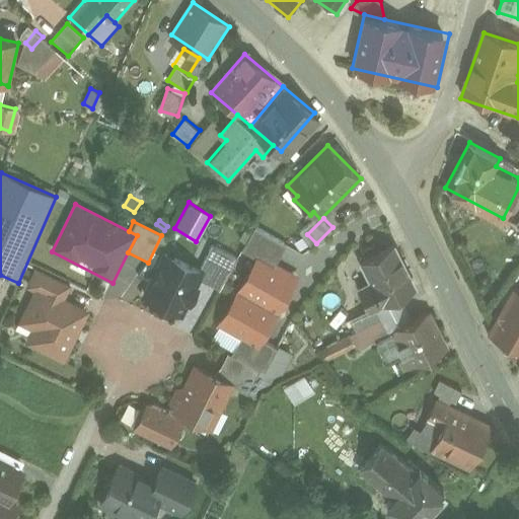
[(255,255),(277,268),(278,265),(289,245),(255,227),(243,248),(255,255)]
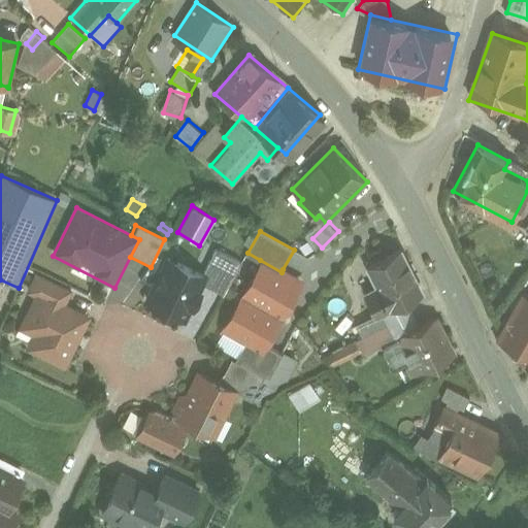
[(204,272),(206,273),(201,285),(226,296),(242,261),(216,249),(204,272)]
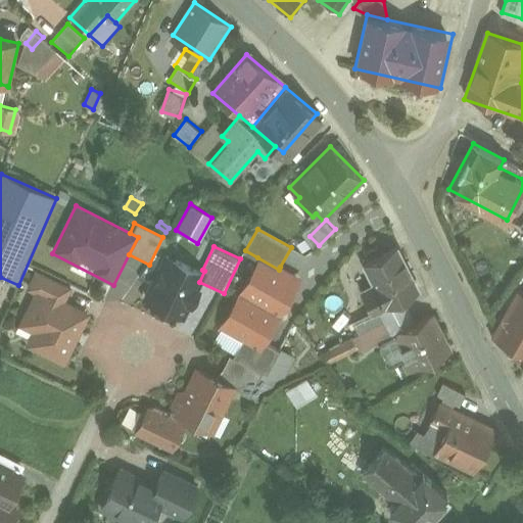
[(420,294),(396,249),(365,266),(374,284),(361,290),(371,312),(372,315),(378,312),(379,315),(406,301),(420,294)]
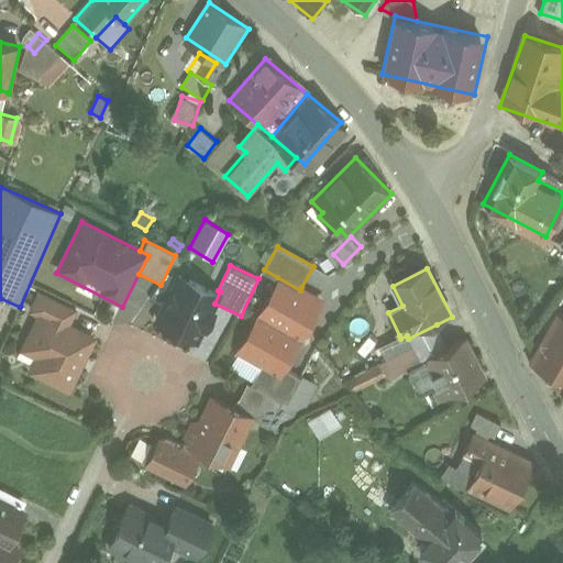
[(218,290),(178,272),(154,323),(197,343),(214,304),(220,291),(218,290)]
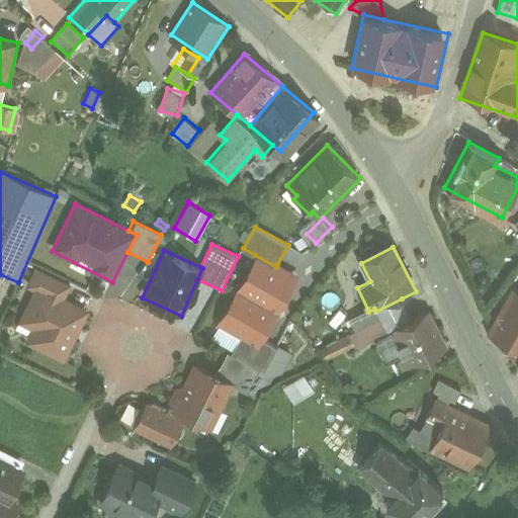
[(236,290),(277,315),(298,276),(277,264),(276,267),(255,255),(236,290)]
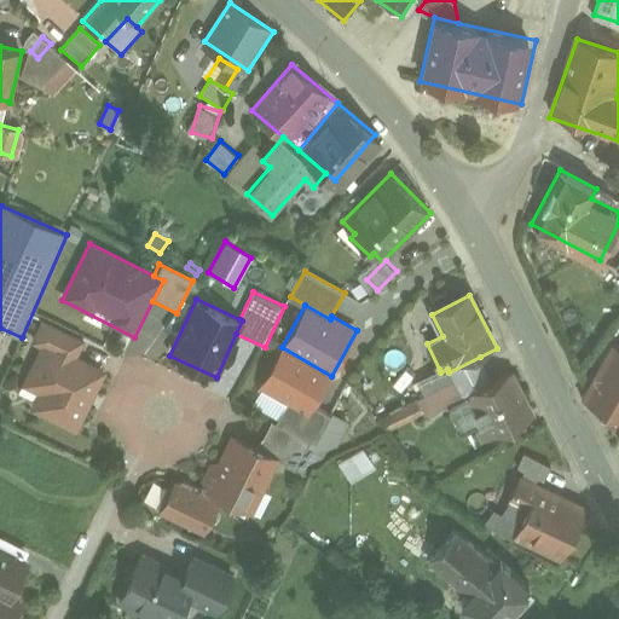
[(79,433),(109,370),(80,356),(86,341),(42,320),(32,342),(41,347),(22,386),(40,394),(34,405),(32,410),(79,433)]
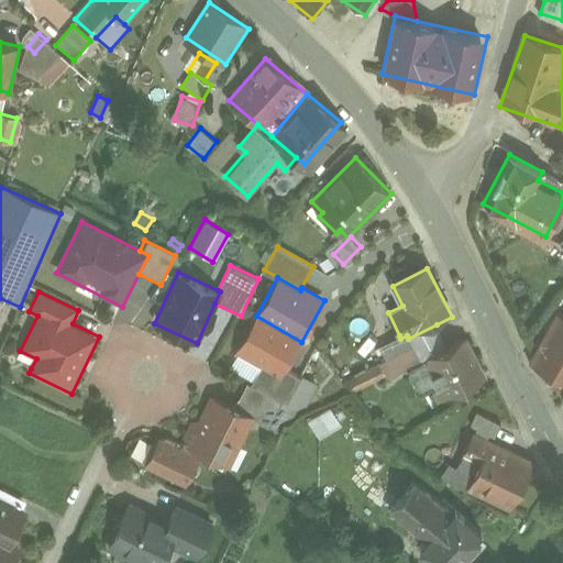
[(562,312),(556,309),(529,362),(562,378),(562,312)]
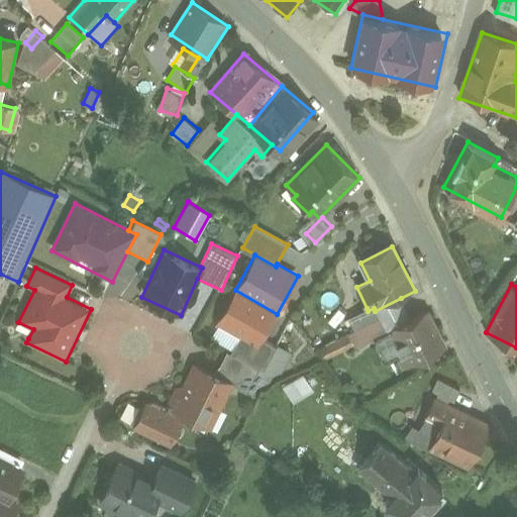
[(235,290),(216,324),(238,336),(259,346),(263,339),(277,314),(235,290)]
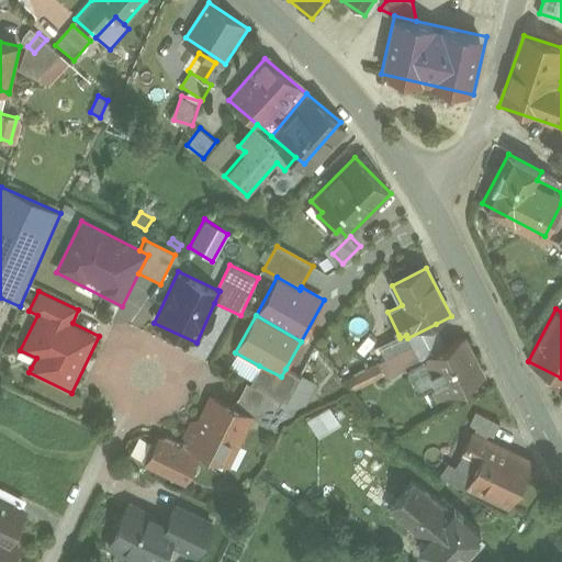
[(436,324),(407,338),(413,347),(420,362),(427,358),(448,348),(436,324)]
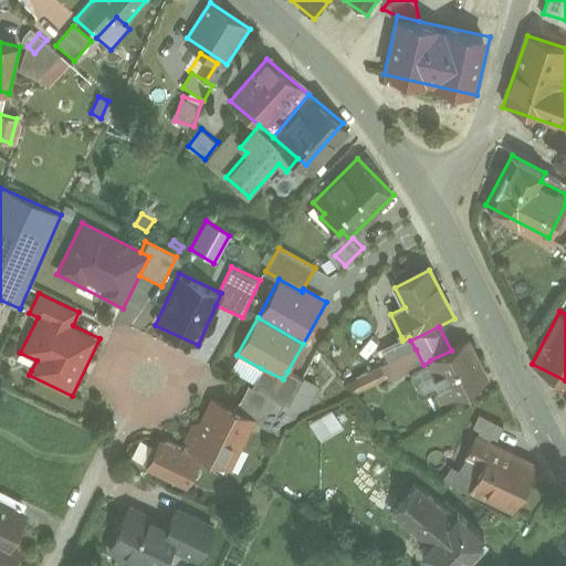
[(410,341),(409,337),(402,341),(401,337),(381,347),(389,363),(416,349),(410,341)]
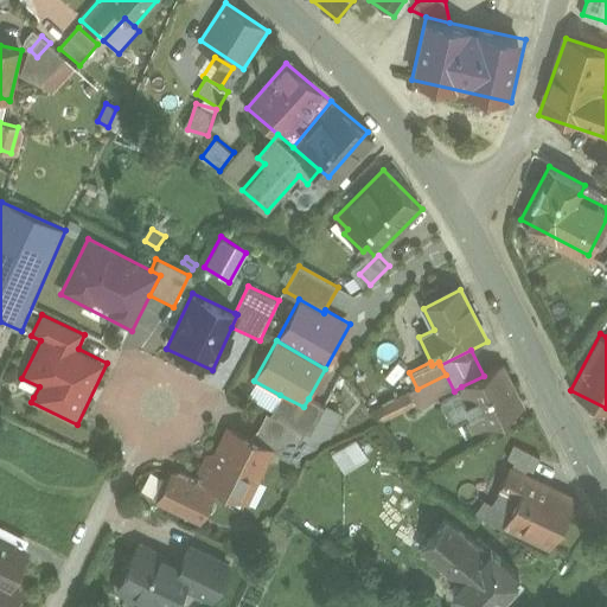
[(484,376),(461,387),(454,391),(451,393),(473,436),(523,410),(500,368),(484,376)]
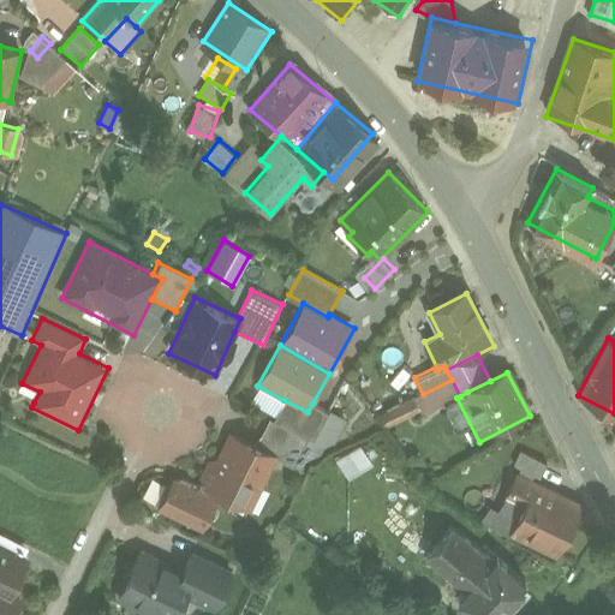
[(460,396),(452,380),(423,394),(415,398),(421,411),(423,415),(433,410),(447,402),(457,398),(460,396)]
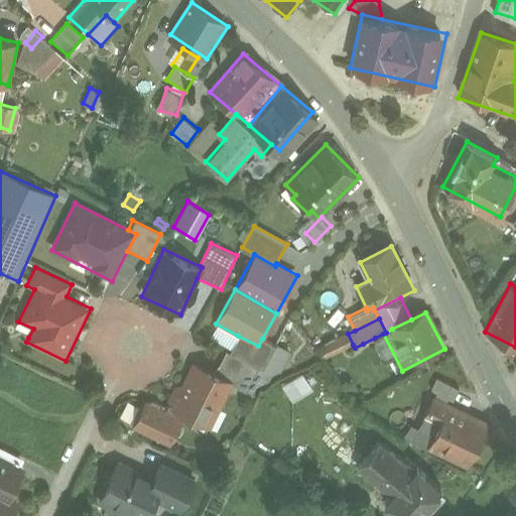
[(33,329),(18,321),(14,331),(28,338),(33,329)]
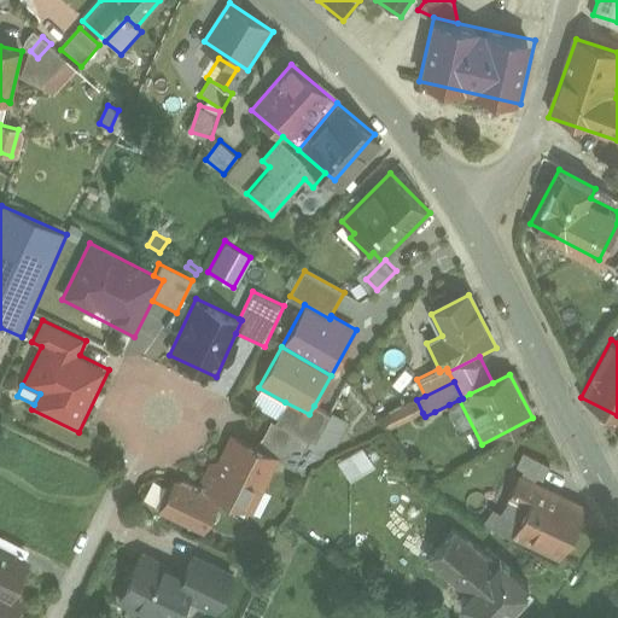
[(391,429),(423,413),(417,400),(415,398),(384,414),(391,429)]
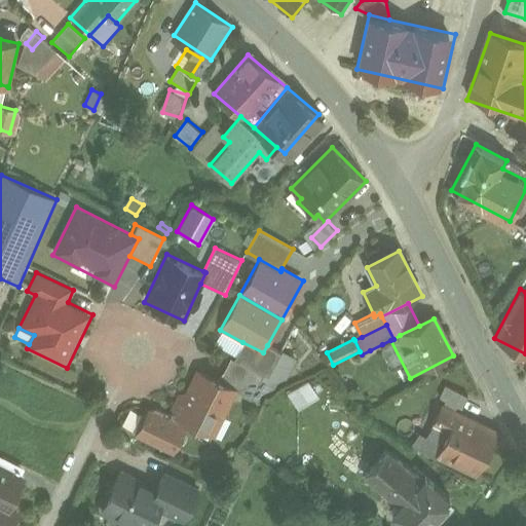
[(242,342),(223,380),(239,387),(259,398),(269,378),(278,360),(263,352),(242,342)]
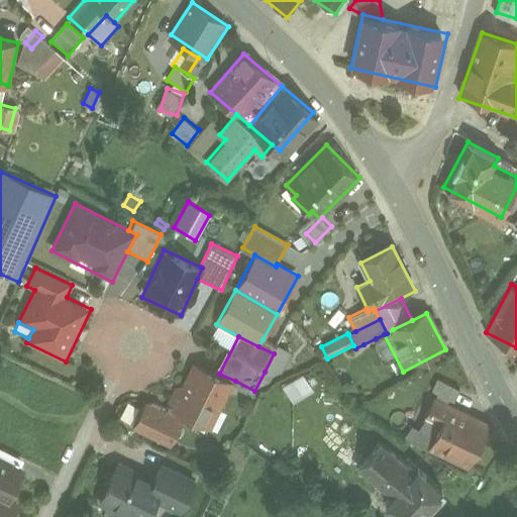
[(376,338),(364,344),(376,369),(388,363),(376,338)]
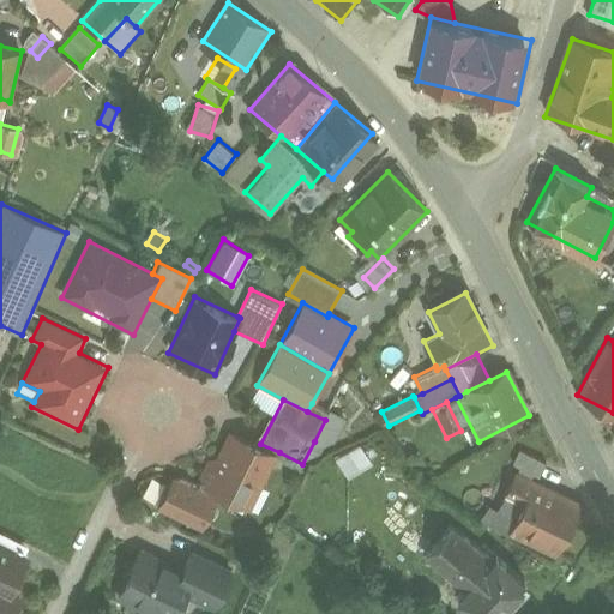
[(312,403),(307,411),(325,420),(314,441),(323,446),(329,441),(336,443),(347,419),(331,408),(329,411),(312,403)]
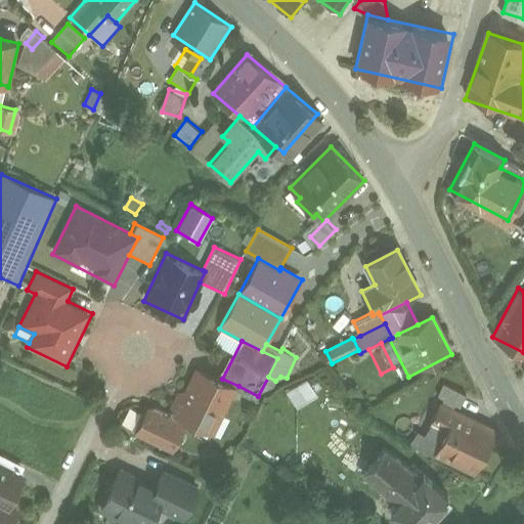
[(176,411),(174,416),(215,435),(238,386),(222,379),(198,367),(186,390),(179,391),(171,408),(176,411)]
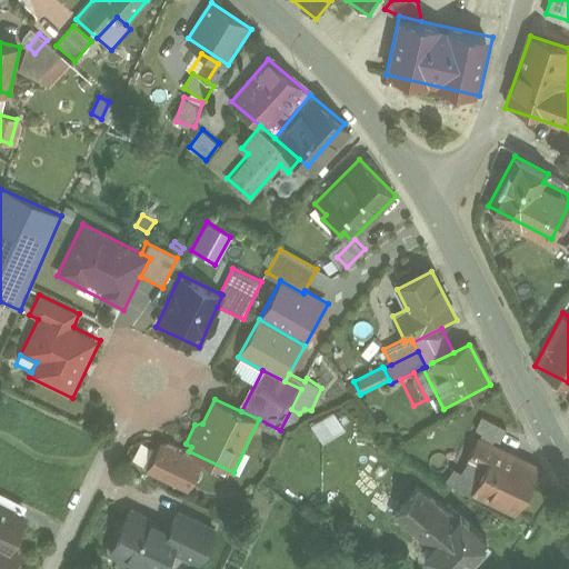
[(312,425),(322,443),(347,430),(336,410),(312,425)]
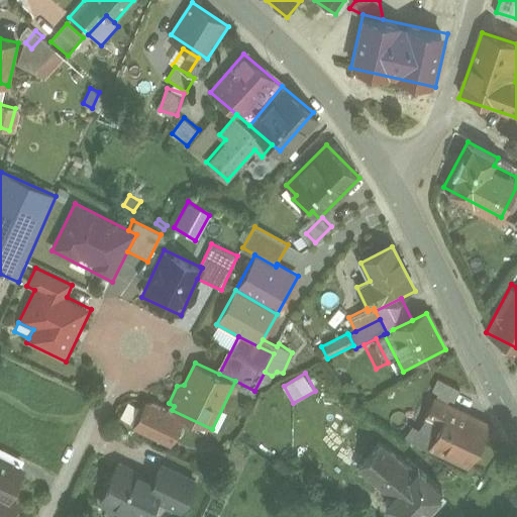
[(435,399),(454,407),(461,391),(436,380),(429,396),(435,399)]
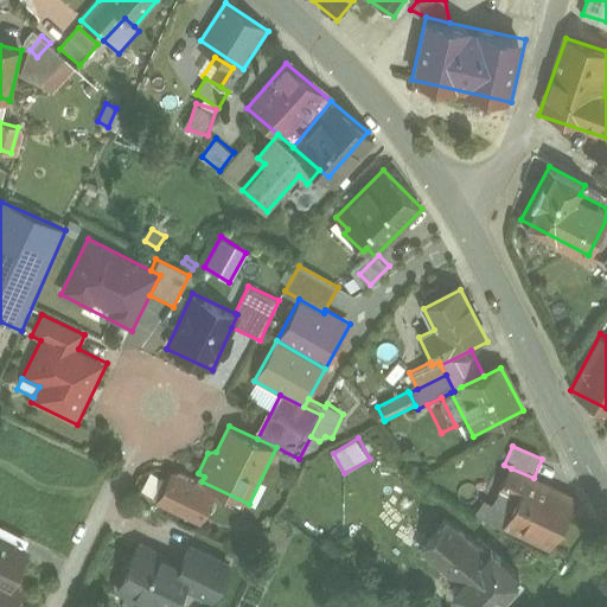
[(534,478),(511,468),(499,491),(516,500),(503,526),(550,555),(576,498),(534,478)]
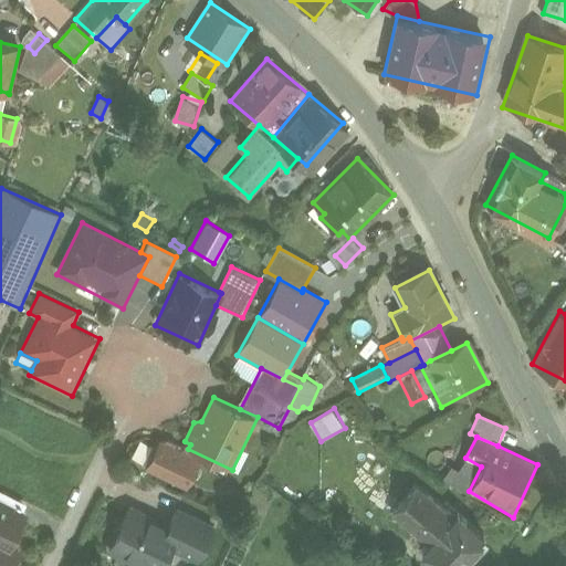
[(148,464),(157,447),(142,439),(133,457),(148,464)]
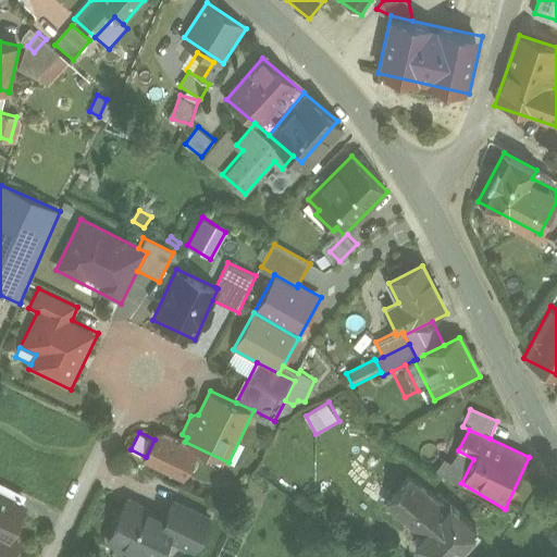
[(146,457),(144,461),(184,481),(197,454),(157,434),(155,440),(146,457)]
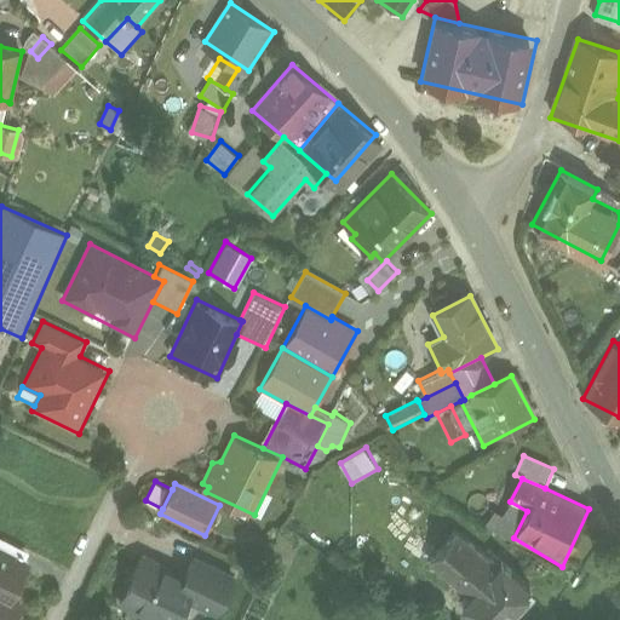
[(501,514),(495,509),(483,523),(514,538),(527,511),(510,501),(501,514)]
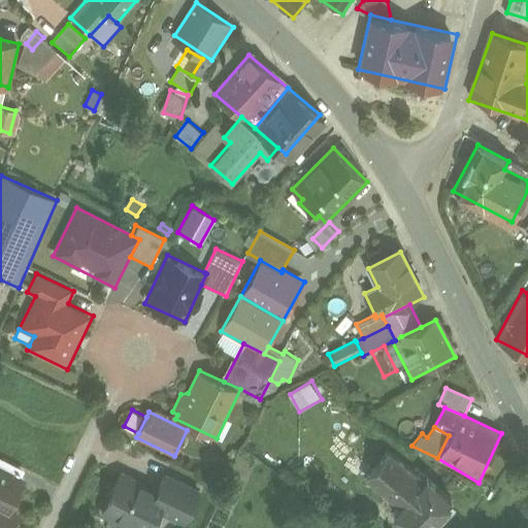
[(401,527),(434,527),(457,504),(427,477),(422,483),(390,454),(365,481),(397,510),(391,518),(401,527)]
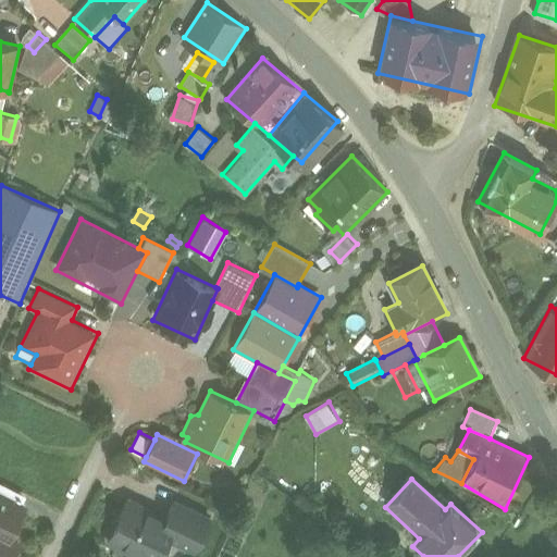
[(28,494),(0,481),(0,489),(25,500),(28,494)]
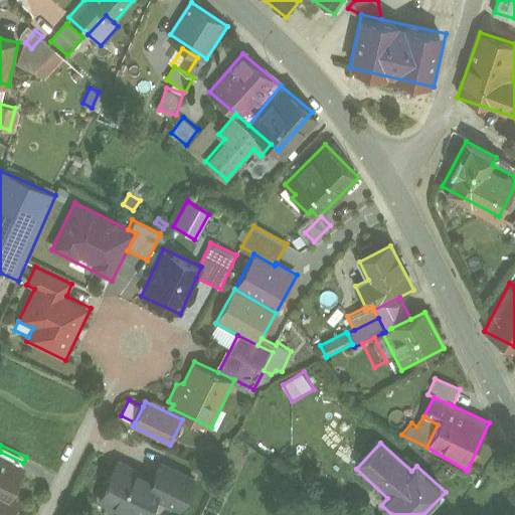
[(25,471),(0,458),(0,497),(10,502),(25,471)]
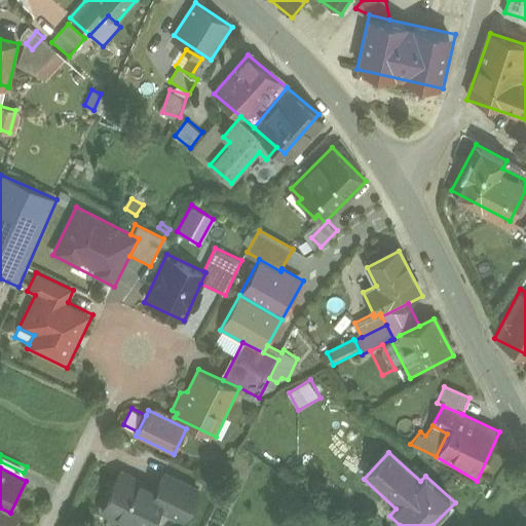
[(122,470),(101,512),(124,524),(122,525),(151,525),(164,501),(190,514),(201,492),(165,473),(158,488),(122,470)]
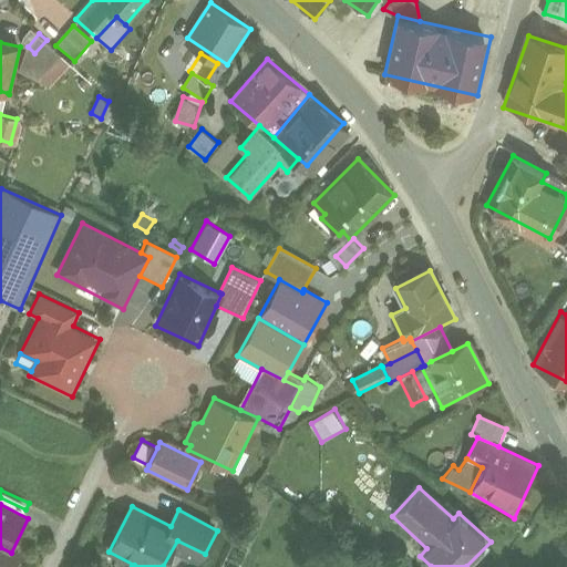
[(246,562),(253,548),(241,543),(235,556),(246,562)]
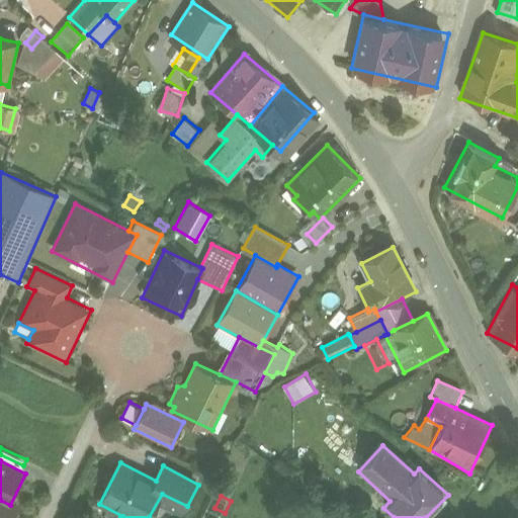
[(10,505),(0,500),(0,517),(10,517),(15,508),(10,505)]
